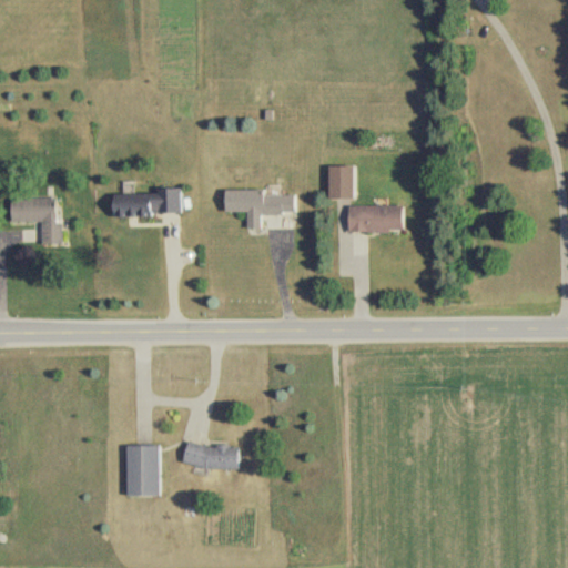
[(355,199),(355,169),(328,169),(328,199),(355,199)]
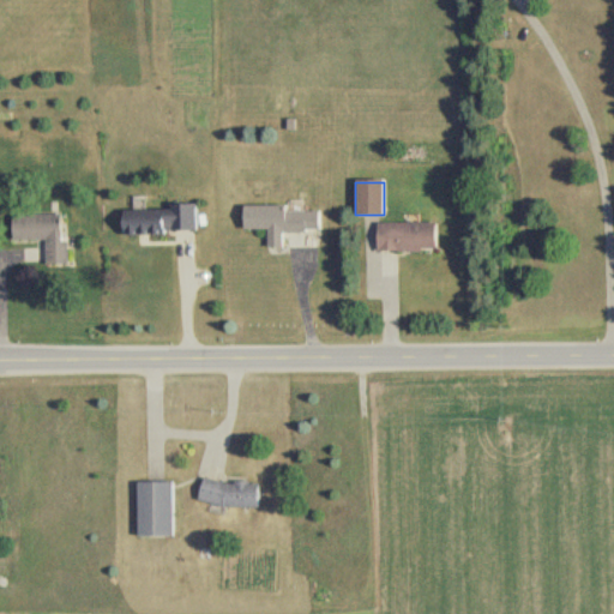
[(121,234),(197,233),(196,208),(121,208),(121,234)]
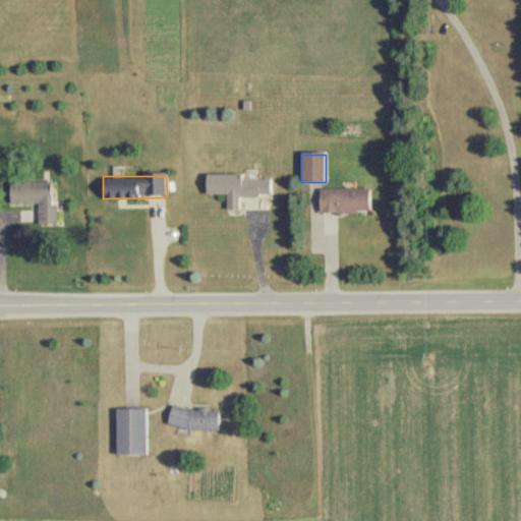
[(206,195),(227,195),(227,211),(240,211),(239,198),(271,198),(271,177),(206,177),(206,195)]
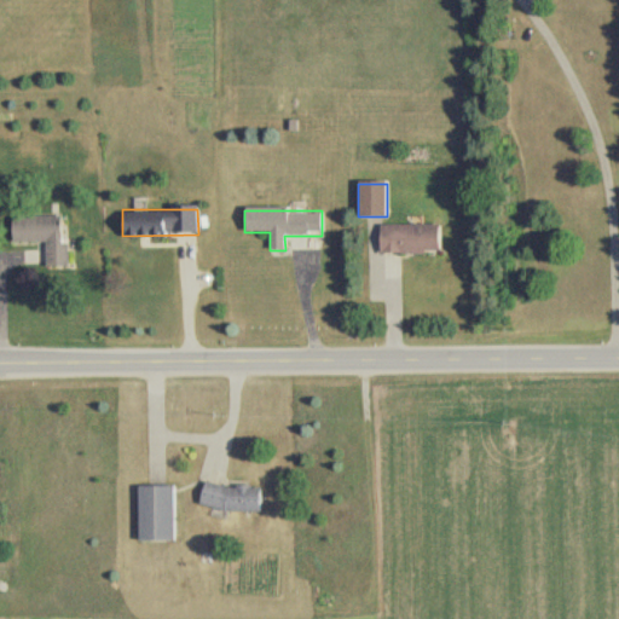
[(68,244),(61,244),(61,218),(12,218),(12,244),(45,244),(46,267),(69,267),(68,244)]
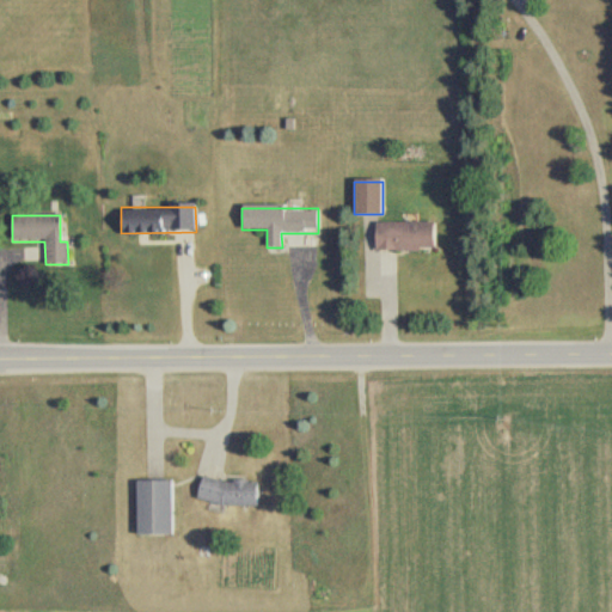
[(375,251),(434,251),(434,224),(375,224),(375,251)]
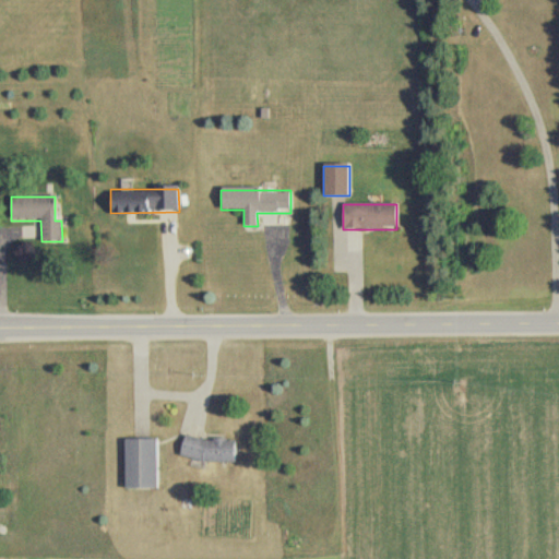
[(157,439),(125,439),(125,489),(157,489),(157,439)]
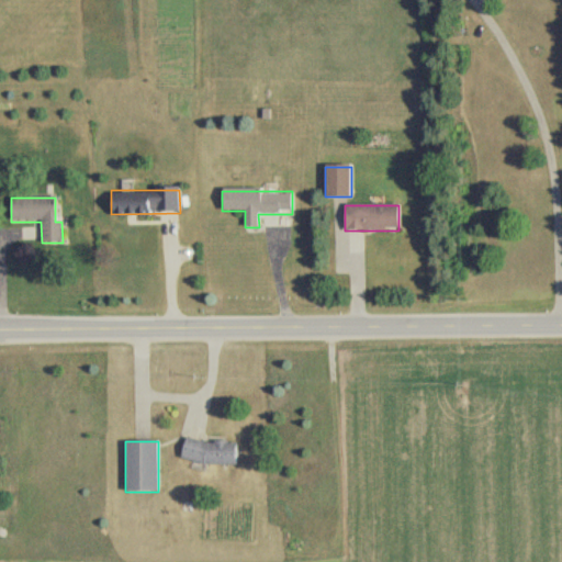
[(236,465),(236,442),(182,441),(182,464),(236,465)]
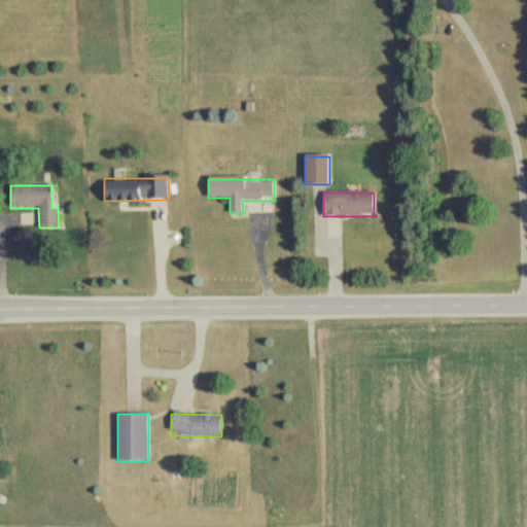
All buildings are outlined.
